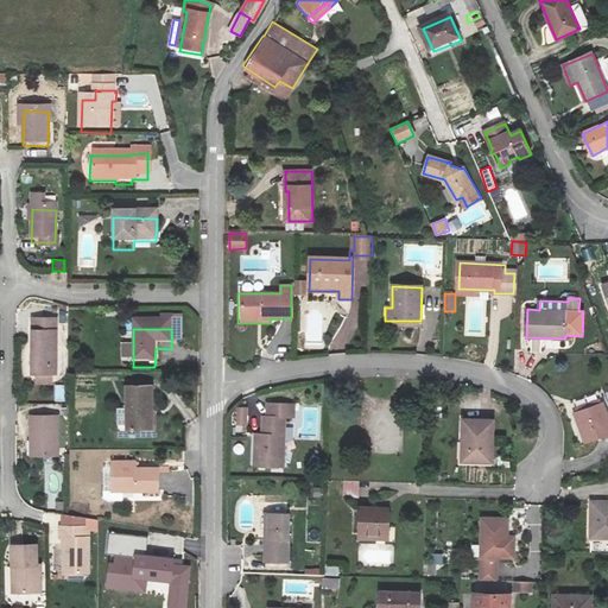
[(54,342),(29,342),(29,386),(52,385),(54,342)]
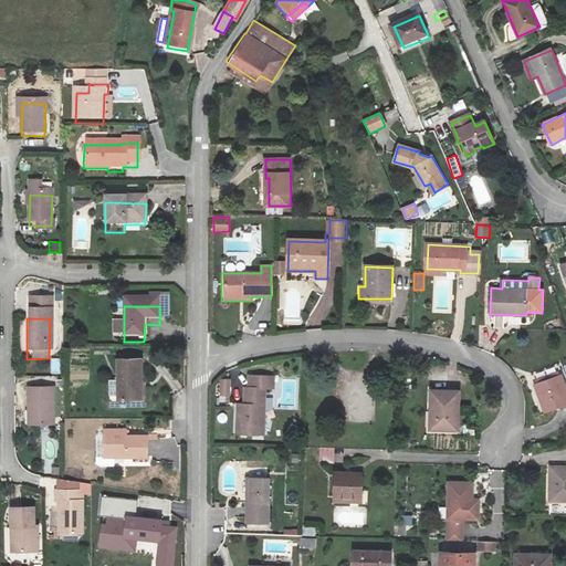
[(50,358),(51,374),(61,374),(60,358),(50,358)]
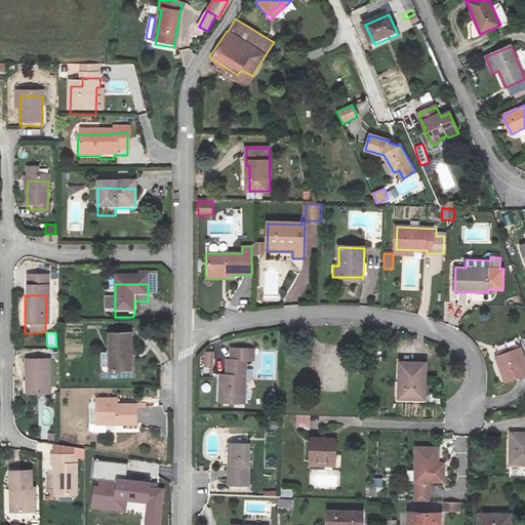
[(130,340),(108,340),(108,377),(130,377),(130,340)]
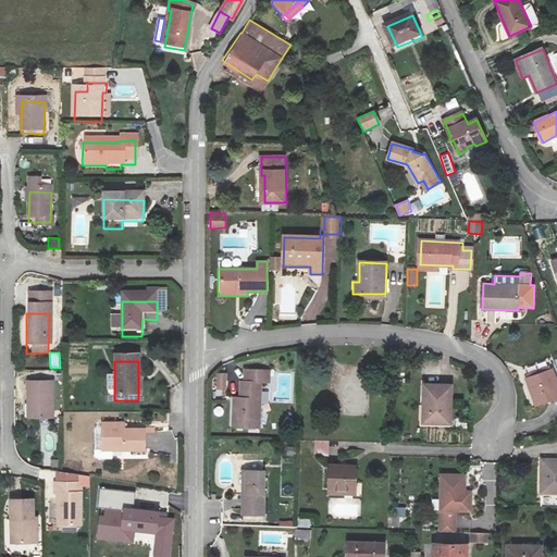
[(268,370),(244,369),(244,382),(238,382),(238,397),(233,397),(233,428),(258,429),(259,382),(268,382),(268,370)]
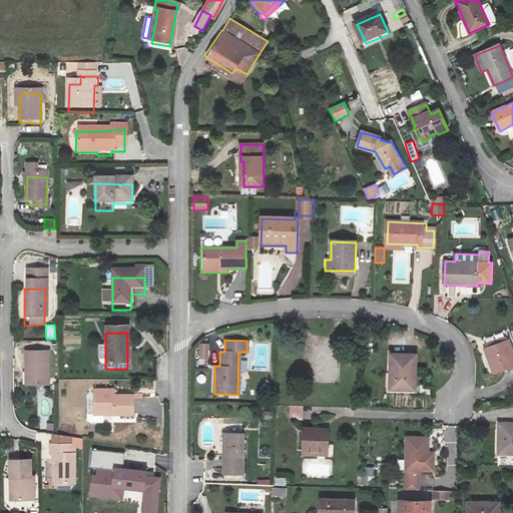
[(512,368),(512,353),(508,341),(486,349),(495,375),(512,368)]
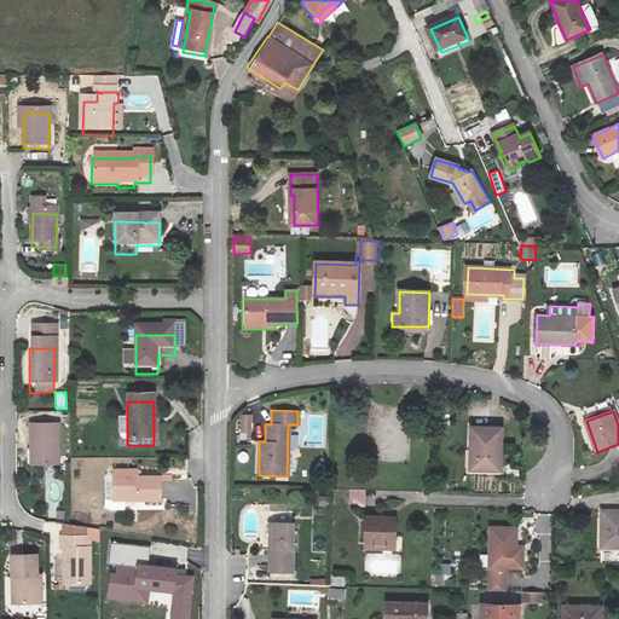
[(253,433),(253,415),(239,415),(239,433),(253,433)]
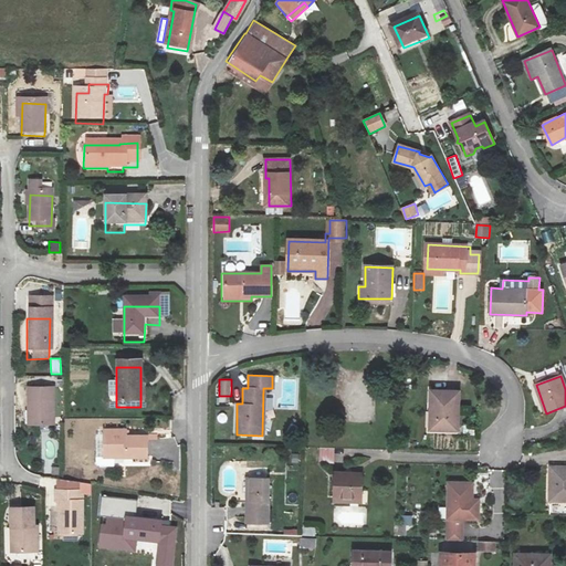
[(28,419),(27,432),(49,433),(50,397),(23,397),(23,419),(28,419)]
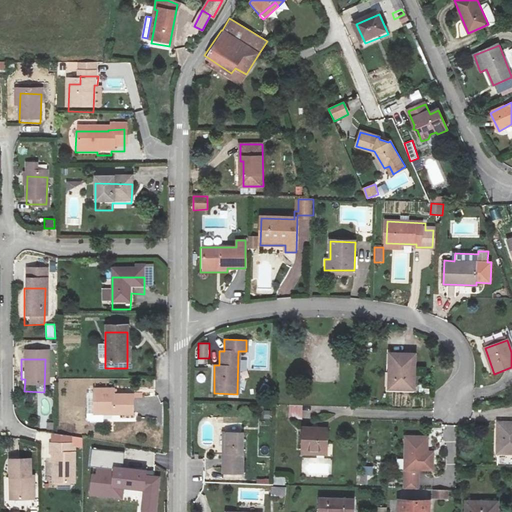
[(412,360),(387,360),(387,395),(412,394),(412,360)]
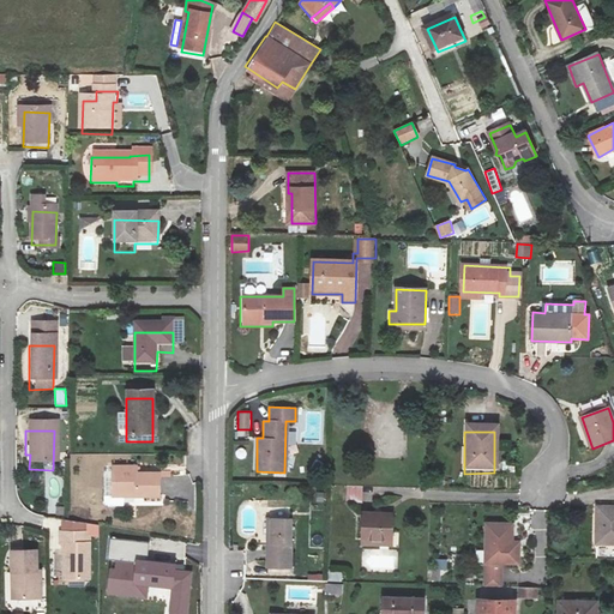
[(133,476),(109,476),(109,501),(132,503),(132,505),(156,505),(156,482),(133,482),(133,476)]
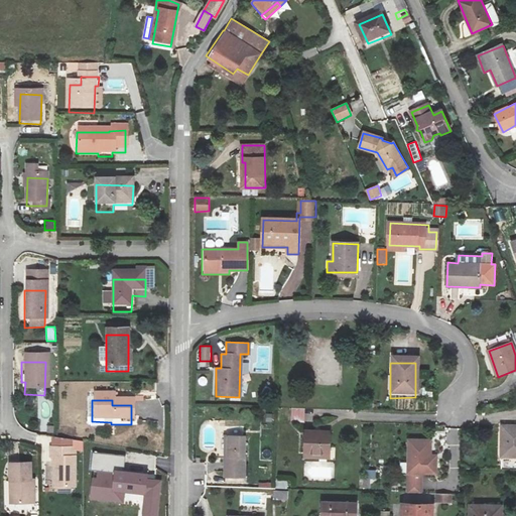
[(291,422),(304,422),(304,408),(291,408),(291,422)]
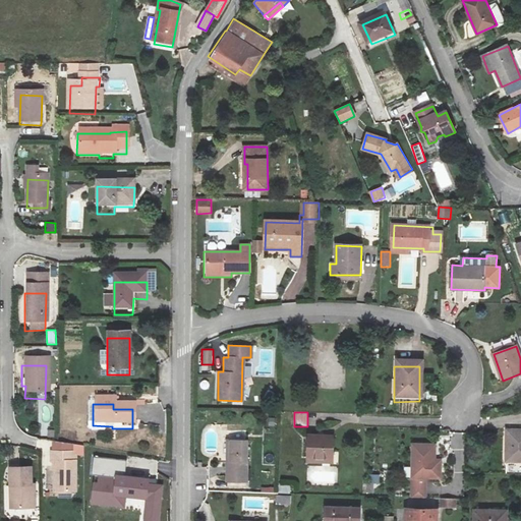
[(520,428),(507,429),(507,460),(520,460),(520,428)]
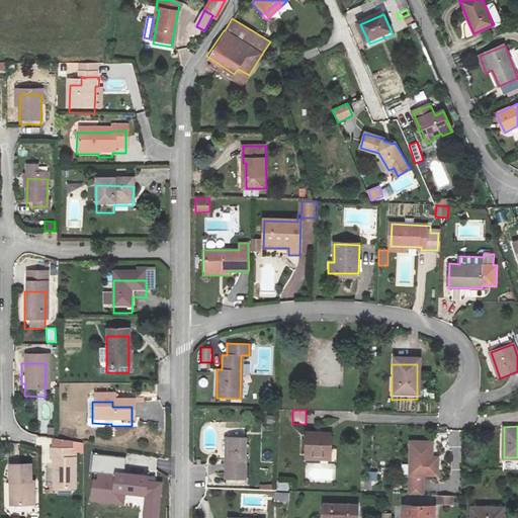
[(306,432),(306,458),(331,459),(331,433),(306,432)]
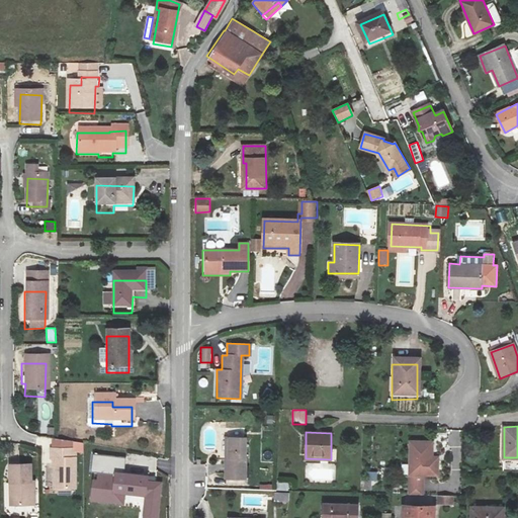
[(245,438),(228,438),(227,460),(226,460),(225,478),(244,479),(245,438)]
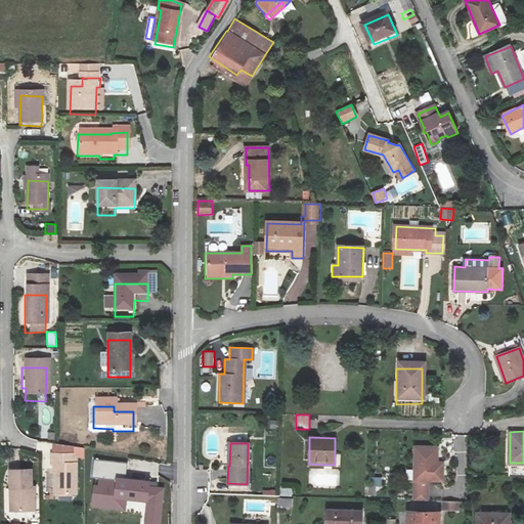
[(437,469),(438,454),(416,453),(415,486),(427,487),(434,487),(434,470),(437,469)]
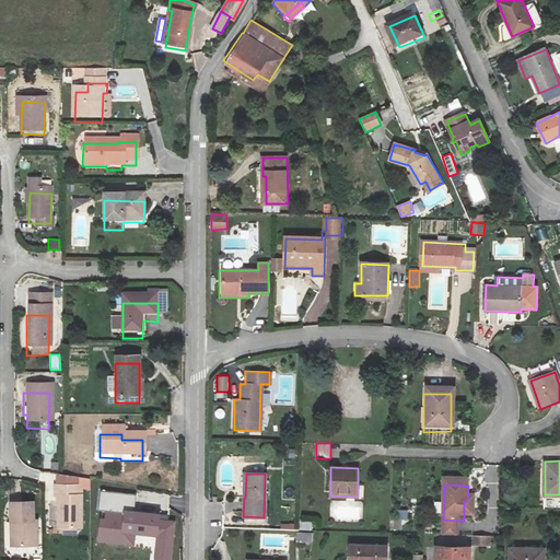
[(160,521),(161,515),(132,512),(135,496),(101,492),(98,510),(102,510),(98,540),(133,545),(135,535),(158,537),(154,559),(171,559),(175,522),(160,521)]
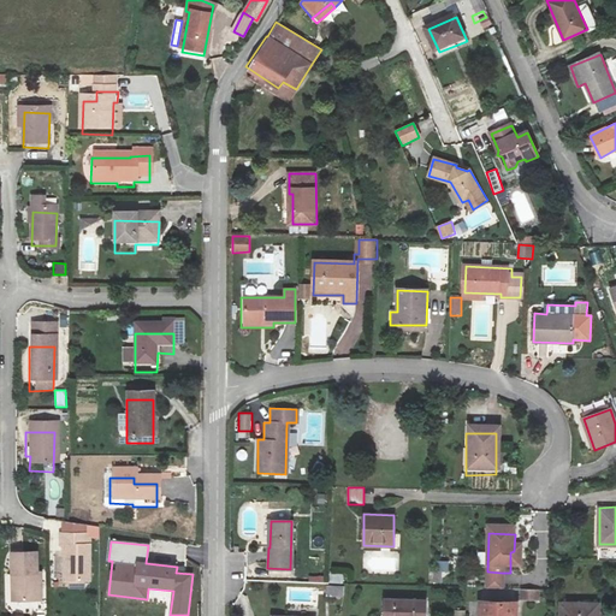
[(61,590),(78,591),(82,591),(83,544),(54,544),(54,555),(58,555),(57,590),(61,590)]
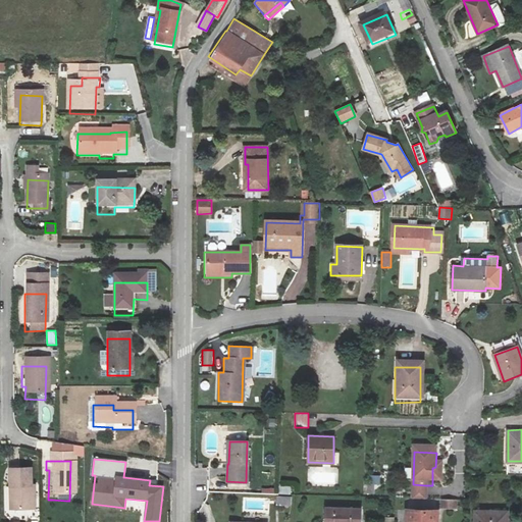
[(368,493),(374,493),(374,484),(380,484),(380,475),(368,475),(368,493)]
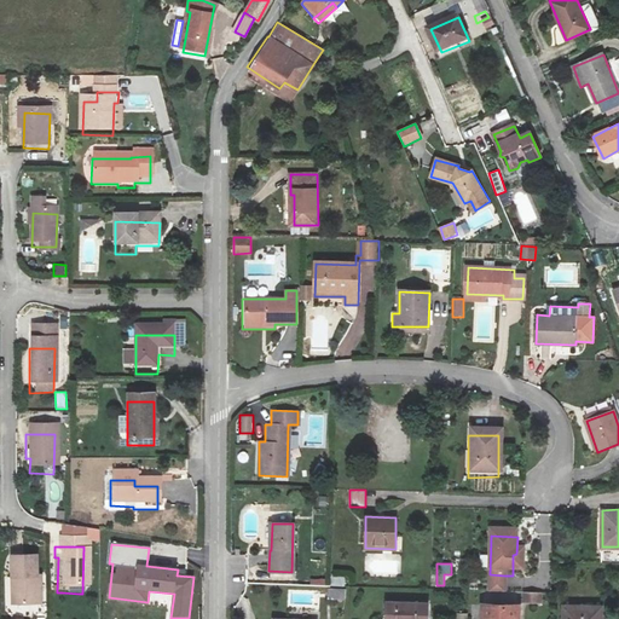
[(36,614),(36,594),(30,594),(29,567),(7,567),(6,595),(11,595),(11,615),(36,614)]
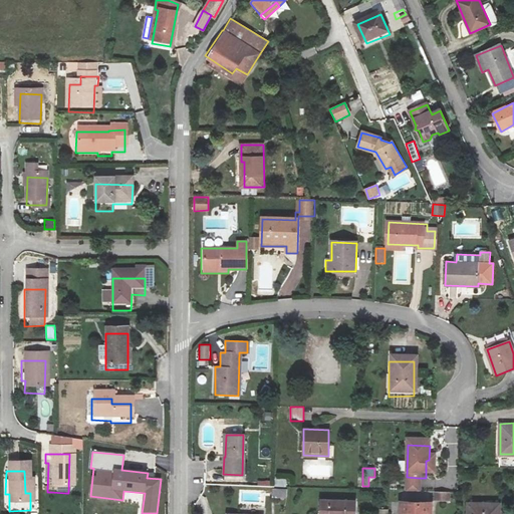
[(419,478),(407,477),(406,499),(418,499),(419,478)]
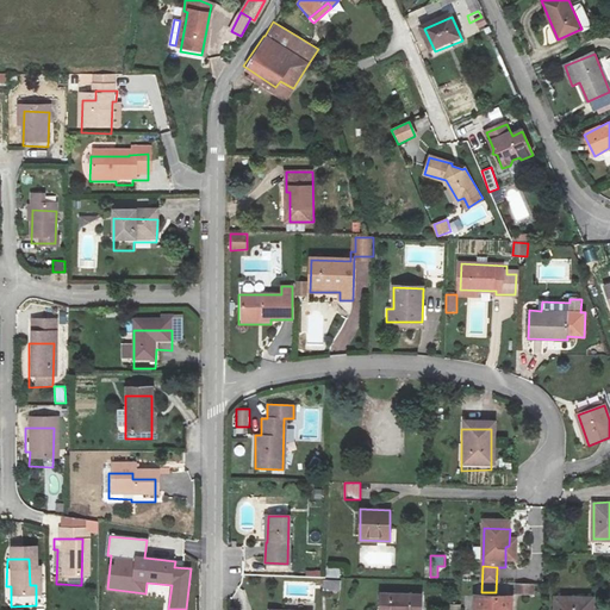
[(325,578),(340,578),(341,567),(327,567),(325,578)]
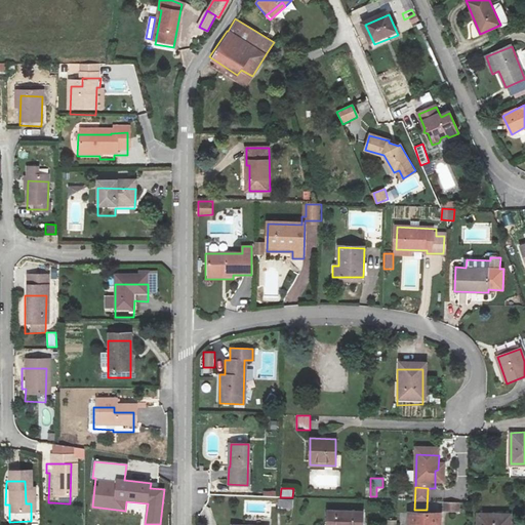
[(292,509),(293,499),(278,498),(278,509),(292,509)]
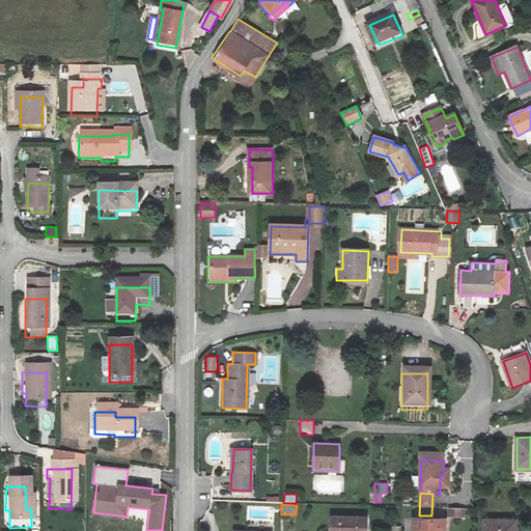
[(465,518),(465,508),(449,508),(449,518),(465,518)]
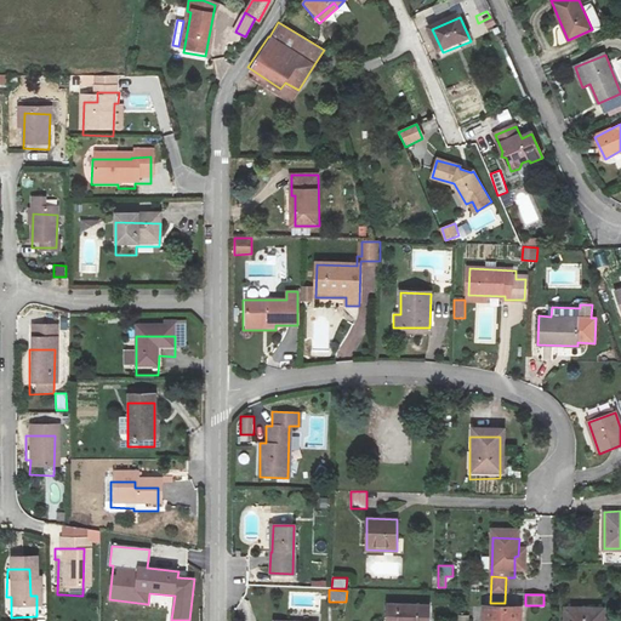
[(428,620),(429,605),(389,604),(388,620),(428,620)]
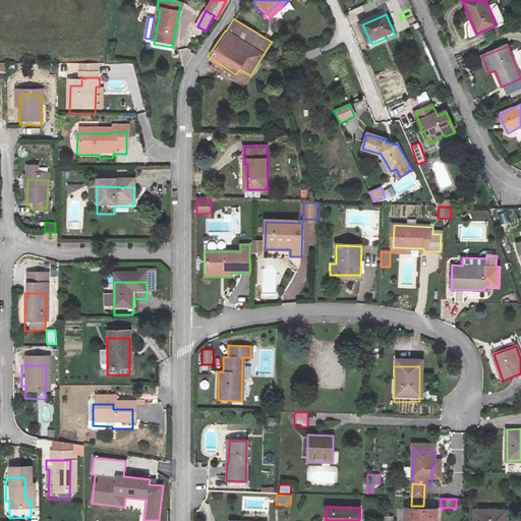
[(433,520),(435,511),(408,510),(407,520),(433,520)]
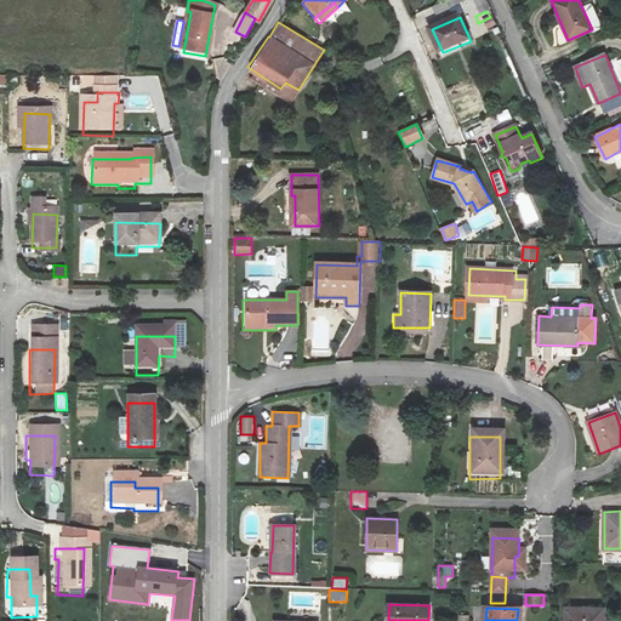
[(603,620),(603,609),(567,609),(565,620),(603,620)]
